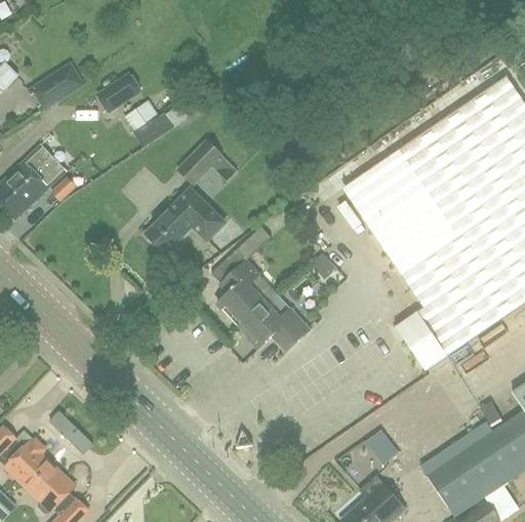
[(0,91),(17,74),(5,62),(0,66),(0,91)]
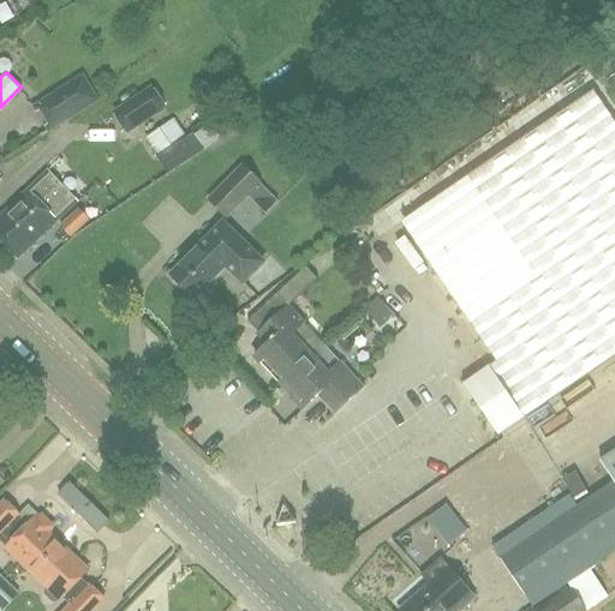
[(83,72),(70,81),(34,105),(49,129),(99,96),(83,72)]
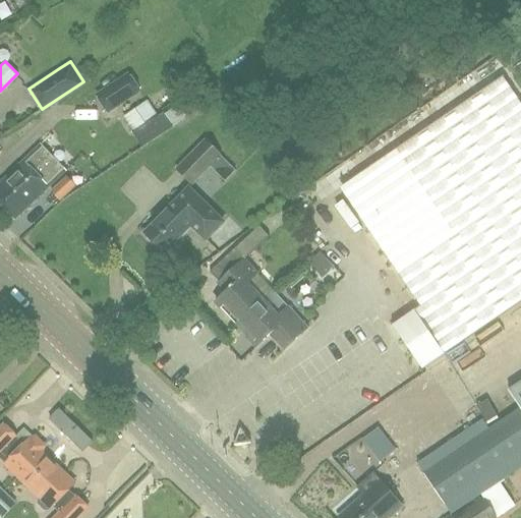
[(108,112),(140,91),(127,70),(95,93),(108,112)]
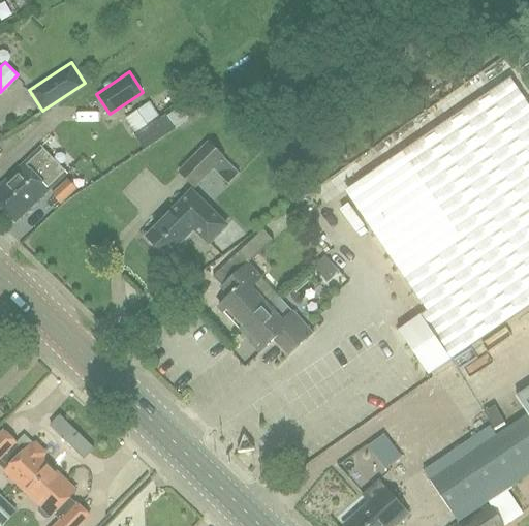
[(528,102),(510,75),(359,179),(359,180),(389,224),(375,234),(390,255),(397,266),(427,309),(419,313),(398,329),(429,373),(528,304),(528,102)]
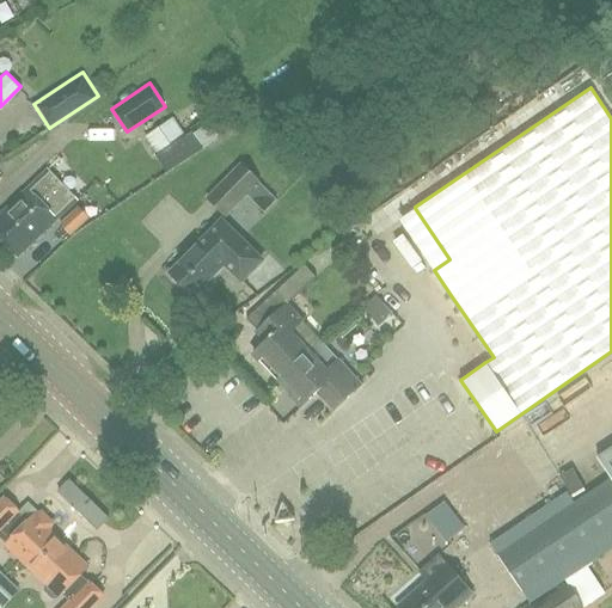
[(232,128),(219,108),(190,127),(203,147),(232,128)]
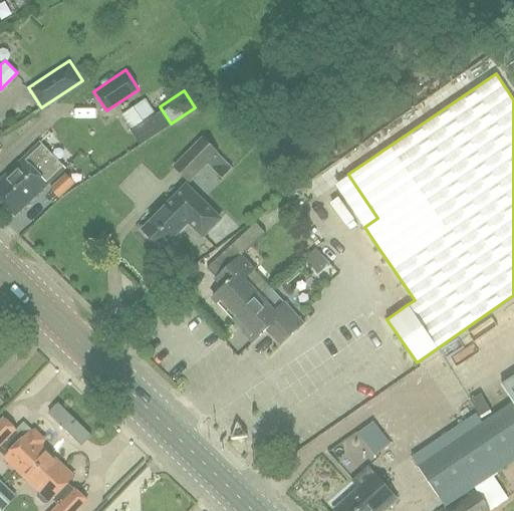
[(126,114),(138,131),(161,115),(150,99),(126,114)]
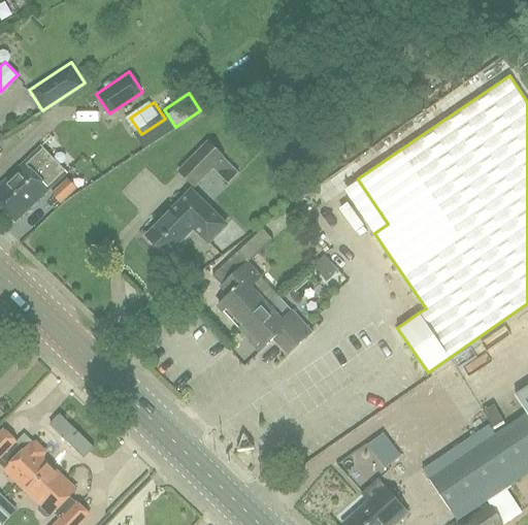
[(194,186),(225,155),(207,138),(176,169),(194,186)]
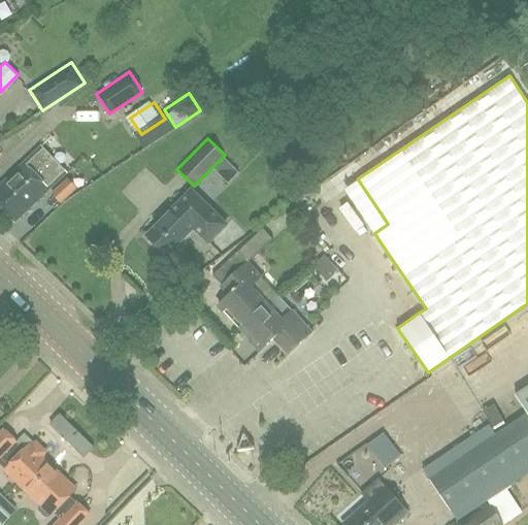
[(37,198),(66,172),(40,144),(0,182),(0,184),(6,192),(10,188),(18,195),(24,189),(25,191),(28,188),(37,198)]
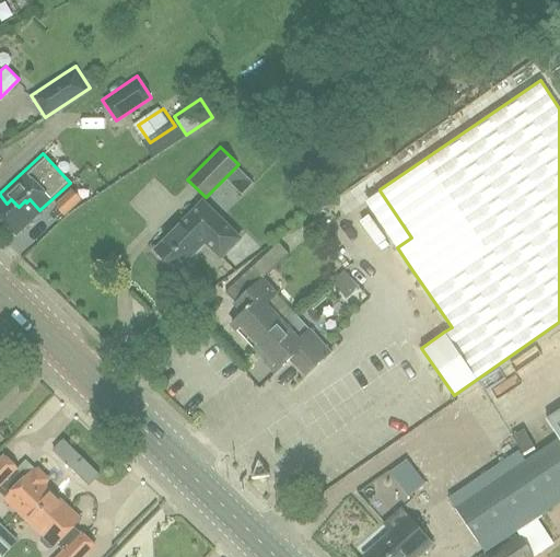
[(65,215),(81,198),(71,187),(55,204),(65,215)]
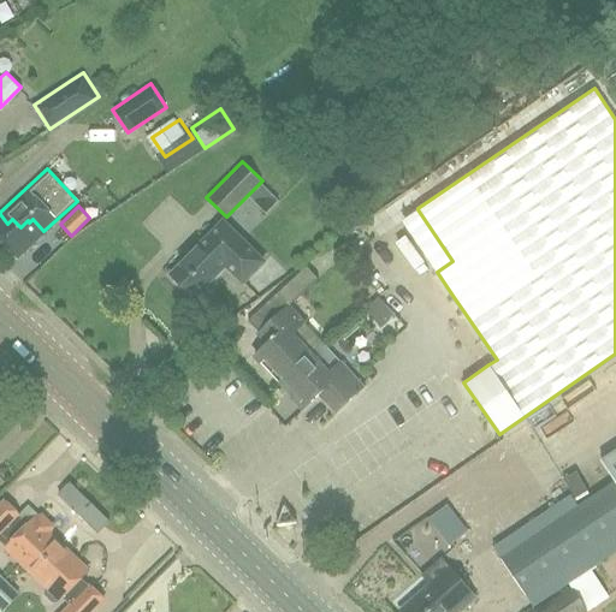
[(0,214),(0,239),(16,257),(43,231),(33,219),(29,223),(28,220),(21,227),(12,219),(7,224),(0,214)]
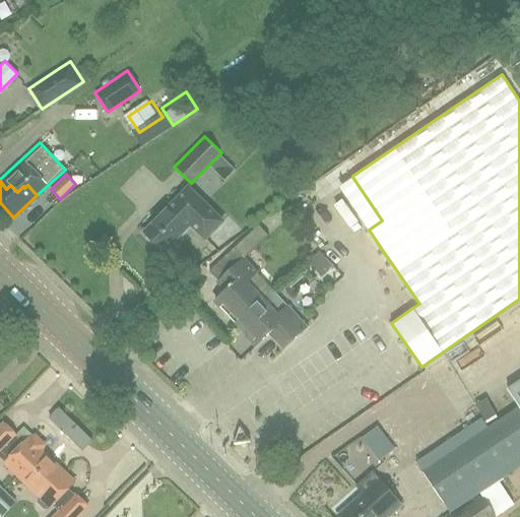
[(189,187),(180,197),(169,209),(167,207),(144,231),(164,250),(186,227),(187,227),(190,222),(206,238),(222,219),(189,187)]
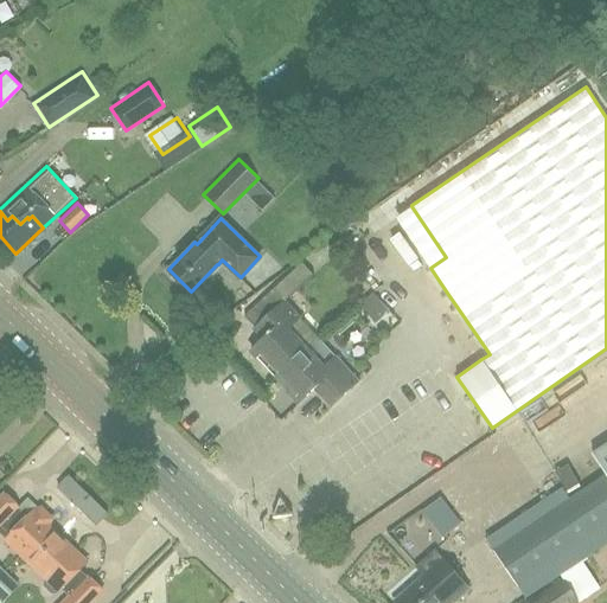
[(301,263),(242,316),(253,328),(263,339),(249,352),(273,377),(304,350),(287,331),(299,319),(283,302),(312,275),(301,263)]
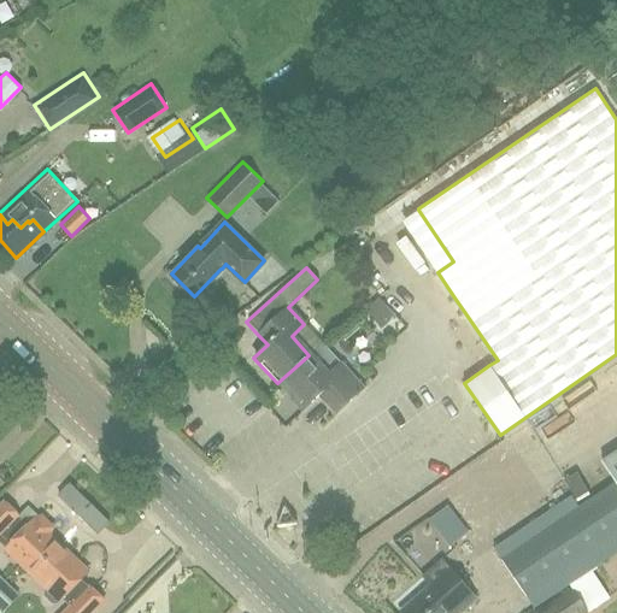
[(310,294),(300,301),(312,319),(322,312),(310,294)]
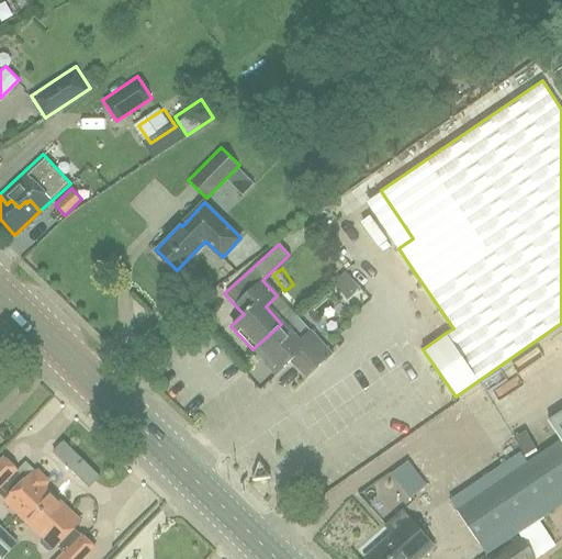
[(281,324),(253,349),(274,373),(290,359),(305,377),(330,354),(318,341),(310,332),(308,331),(311,330),(294,312),(293,313),(281,324)]
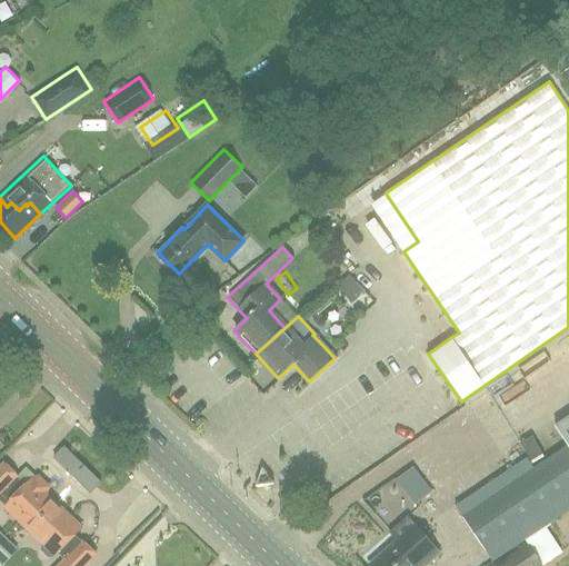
[(568,446),(463,516),(492,559),(568,508),(568,417),(556,426),(568,446)]
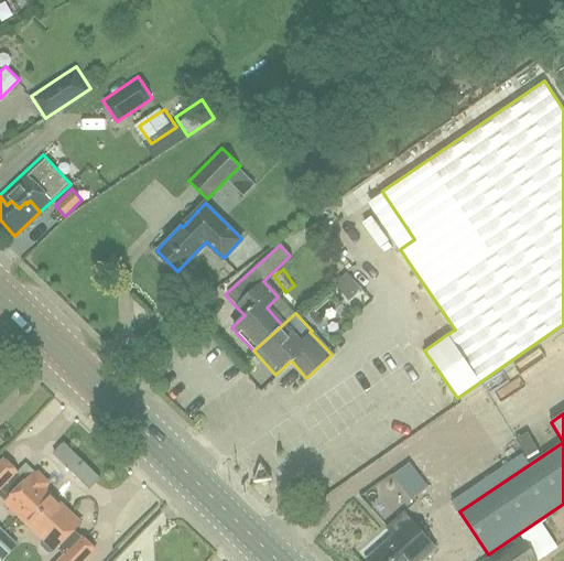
[(54,496),(44,486),(47,481),(38,471),(32,474),(31,473),(23,481),(13,472),(17,470),(3,457),(0,461),(0,493),(6,499),(4,500),(29,524),(54,496)]
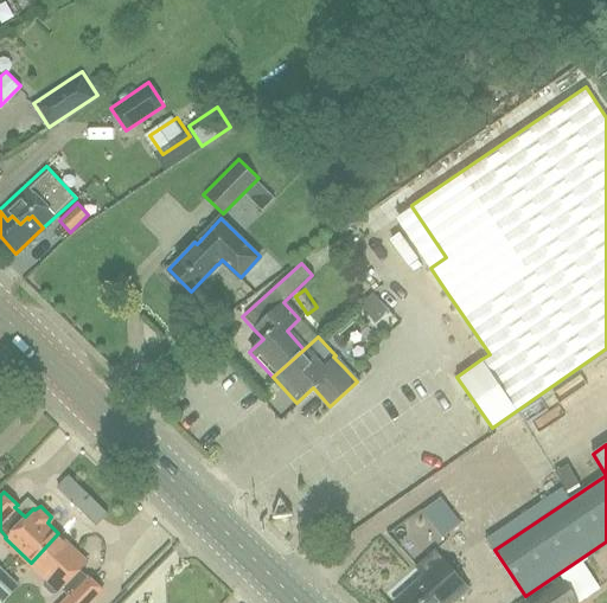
[(58,533),(31,563),(46,577),(44,579),(44,584),(51,592),(57,592),(62,587),(69,594),(59,602),(85,602),(101,588),(88,575),(87,576),(77,568),(85,559),(58,533)]
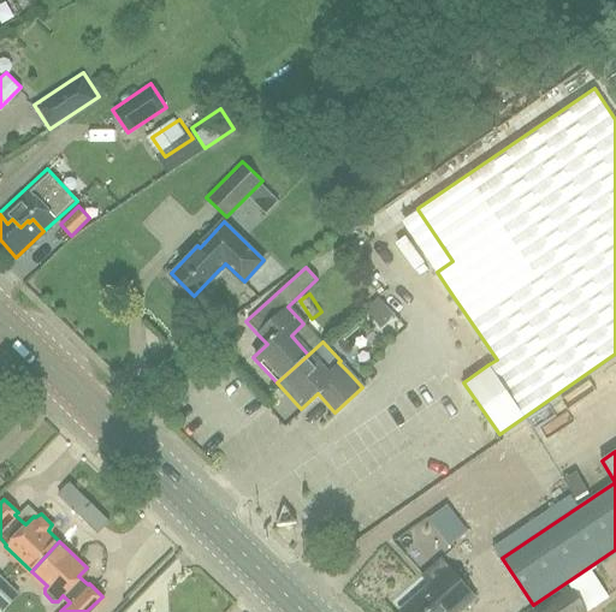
[(455,611),(456,611),(474,595),(439,557),(421,574),(430,583),(400,610),(401,611),(450,611),(454,610),(455,611)]
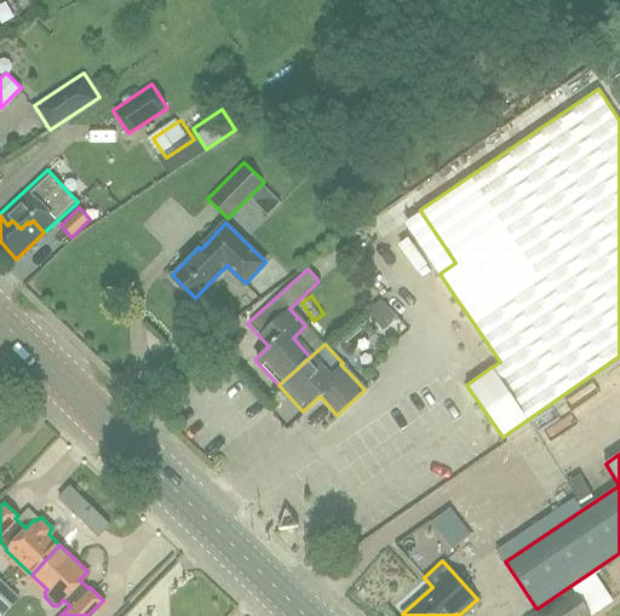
[(0,599),(5,606),(21,594),(0,568),(0,599)]
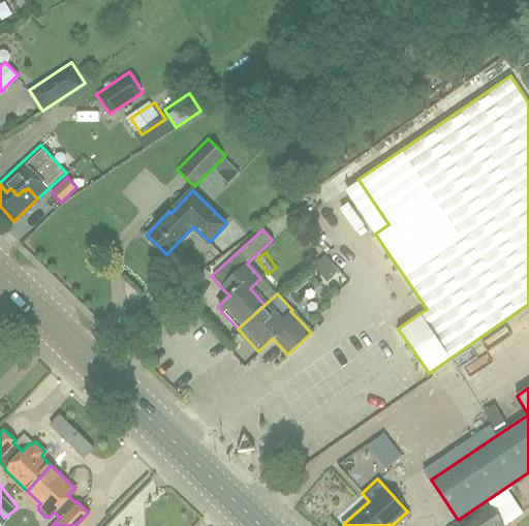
[(455,525),(502,525),(505,525),(491,502),(456,525),(455,525)]
